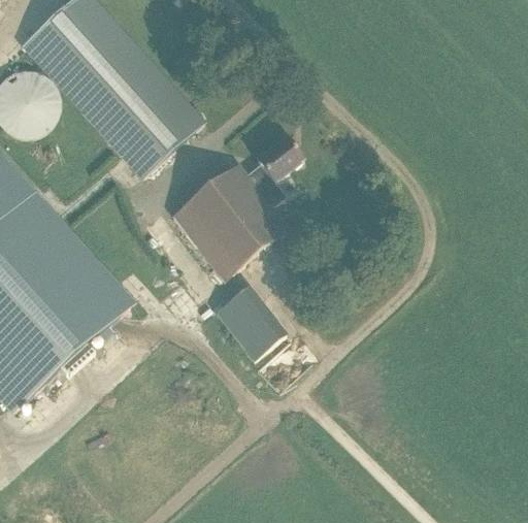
[(71,0),(23,43),(142,178),(204,123),(95,0),(71,0)]
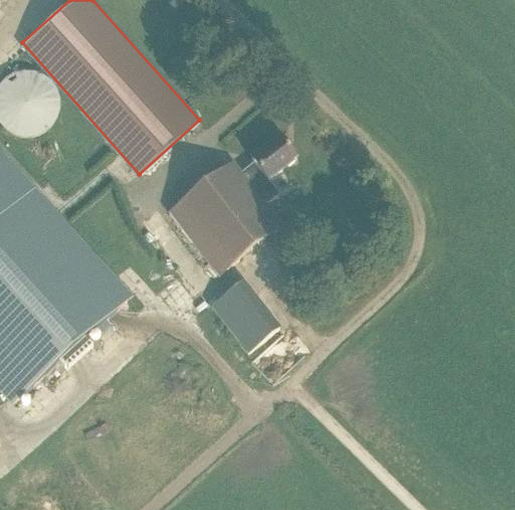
[(57,112),(59,102),(57,93),(54,85),(47,77),(40,72),(31,69),(21,69),(12,72),(5,77),(0,81),(0,121),(5,127),(12,132),(21,135),(31,135),(40,132),(47,127),(54,120),(57,112)]
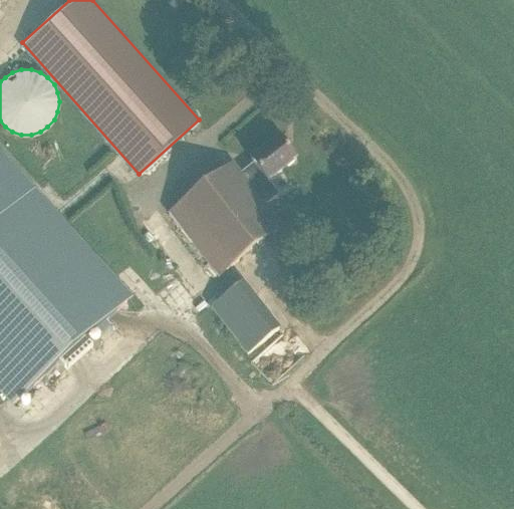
[(295,156),(280,136),(250,159),(251,162),(239,171),(232,161),(169,209),(218,273),(281,225),(264,202),(278,192),(267,178),(295,156)]
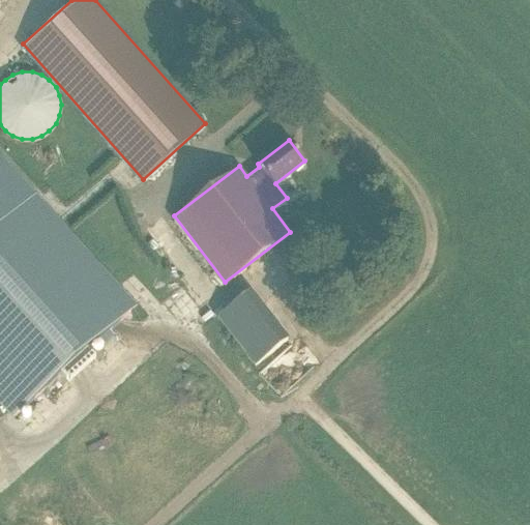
[(46,205),(0,154),(0,395),(16,411),(130,308),(41,209),(46,205)]
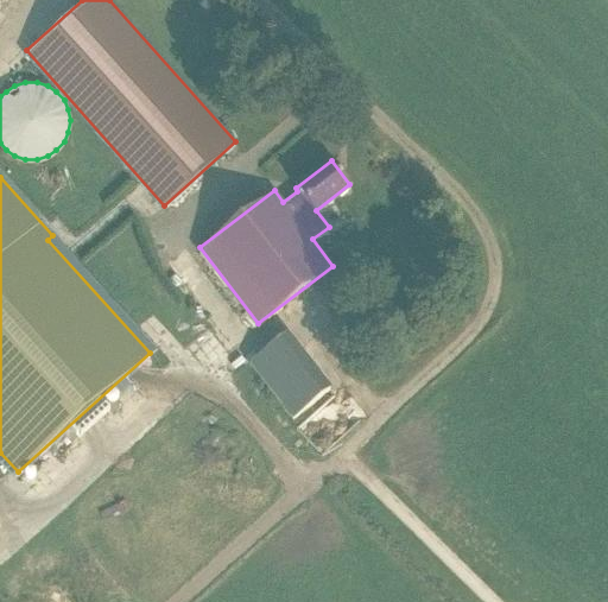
[(286,329),(249,359),(292,414),(329,385),(286,329)]
